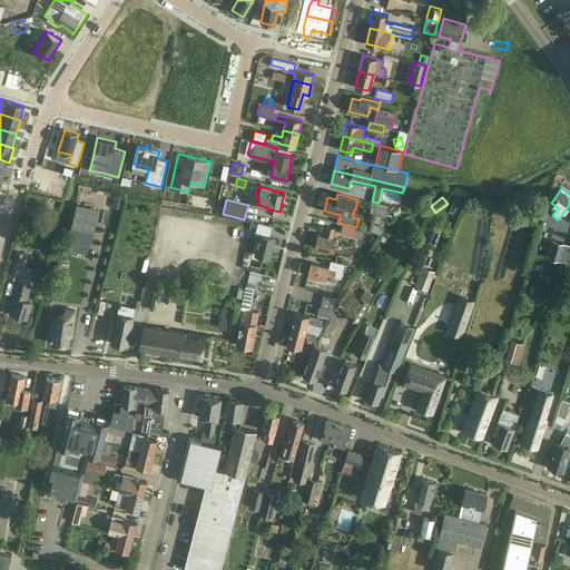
[(381,234),(383,227),(389,206),(372,202),(369,213),(373,214),(369,229),(381,234)]
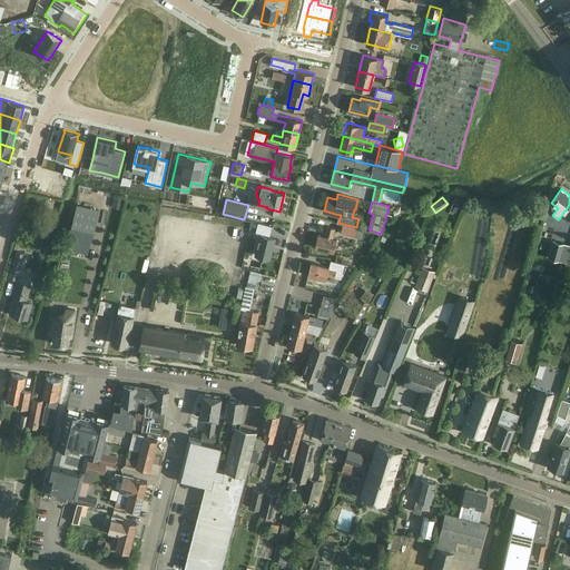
[(64,248),(88,255),(99,212),(77,205),(64,248)]
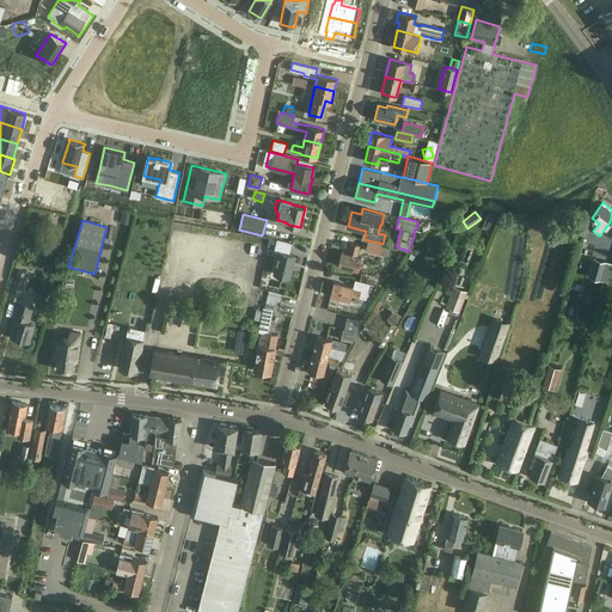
[(277,263),(292,267),(295,256),(289,254),(292,243),(277,239),(274,251),(277,252),(276,258),(279,258),(277,263)]
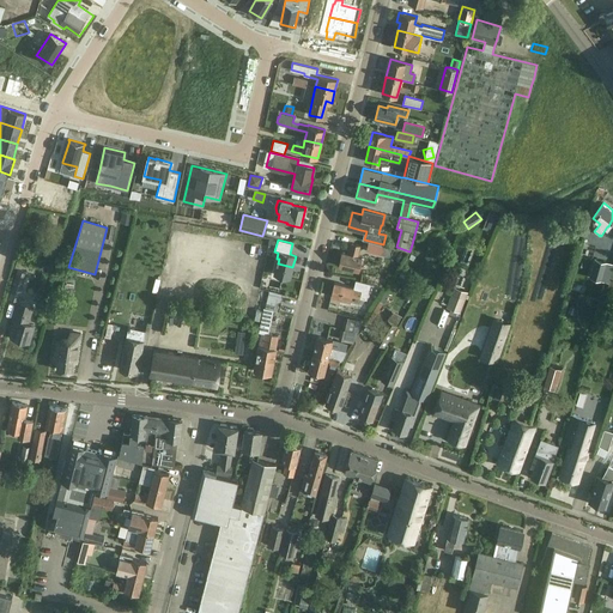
[(381,255),(383,246),(369,242),(366,252),(381,255)]
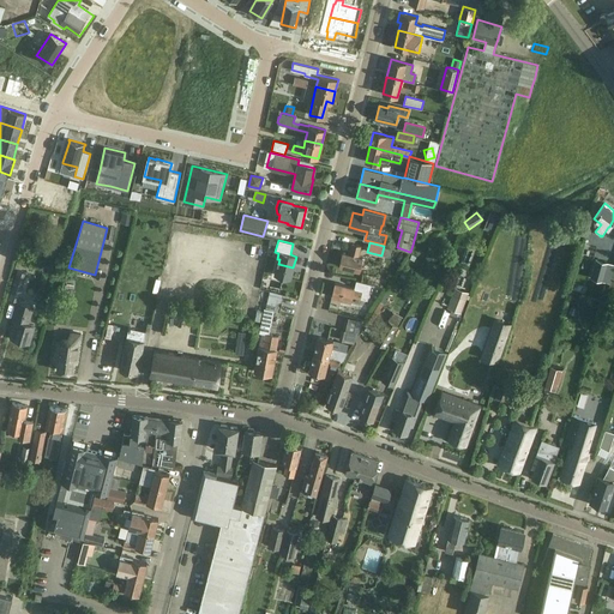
[(339,266),(351,269),(359,271),(362,257),(359,257),(361,246),(351,244),(349,254),(343,252),(339,266)]
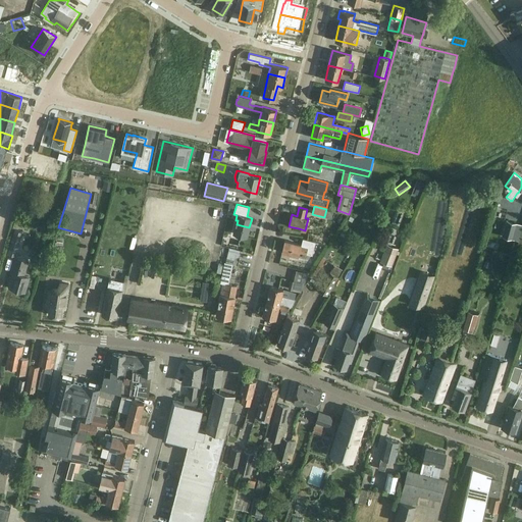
[(516,223),(506,220),(502,237),(512,239),(516,223)]
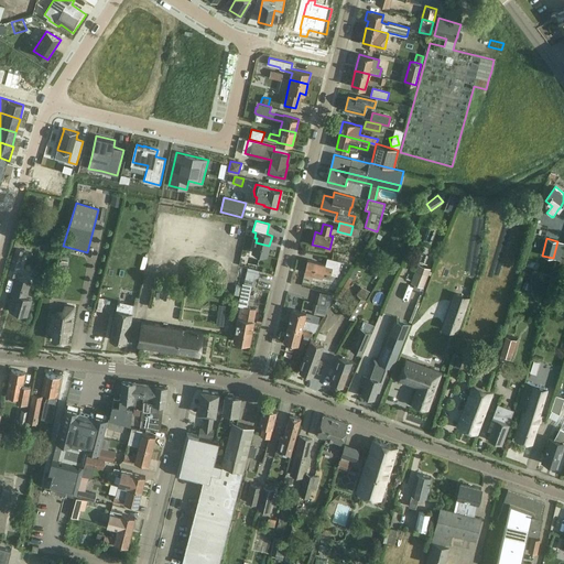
[(253,252),(256,252),(267,256),(269,246),(256,242),(253,252)]
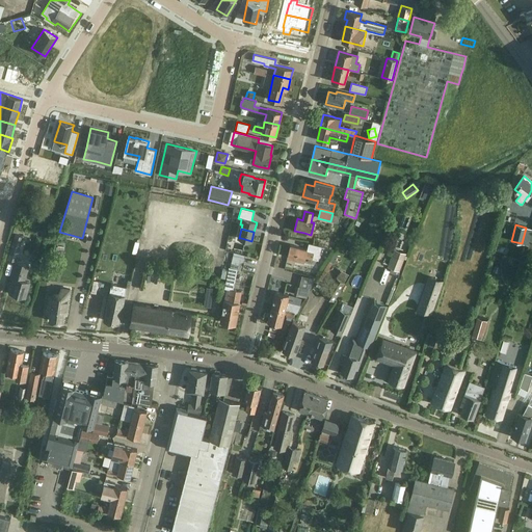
[(23,237),(16,235),(10,251),(18,253),(23,237)]
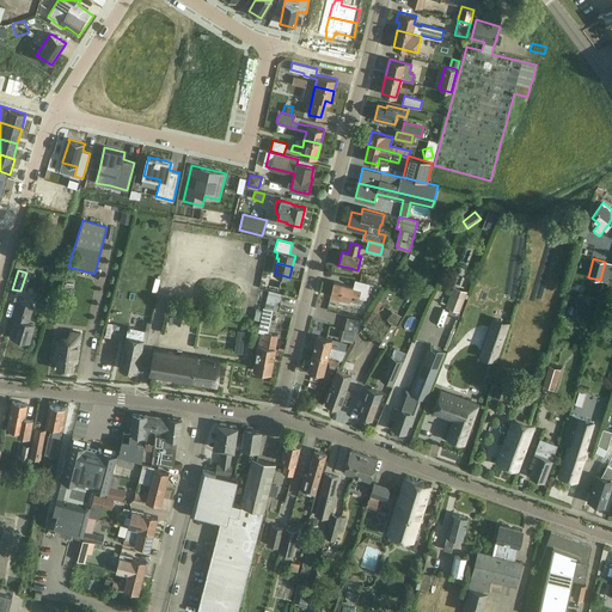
[(353,287),(346,285),(334,282),(330,295),(349,300),(350,297),(366,300),(369,283),(355,280),(353,287)]
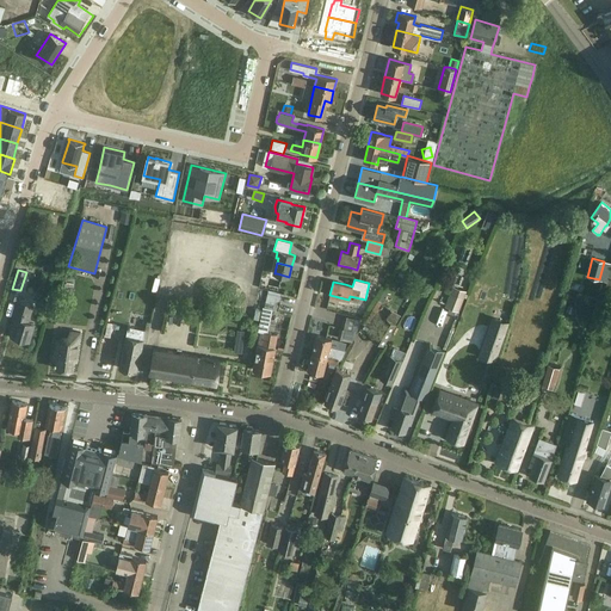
[(445,307),(458,312),(467,291),(452,287),(445,307)]
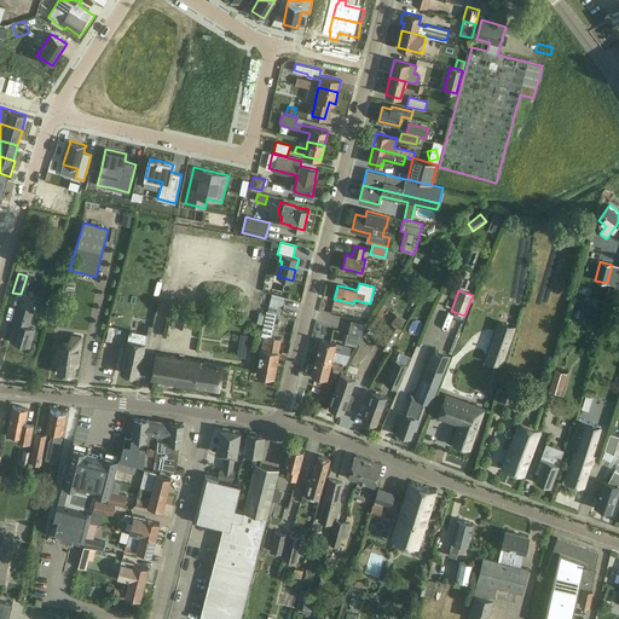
[(602,290),(600,300),(607,301),(609,293),(602,290)]
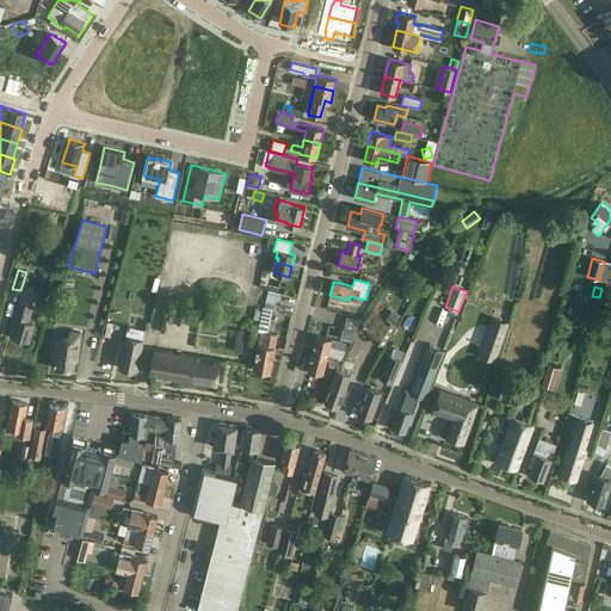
[(267,294),(264,307),(278,310),(281,296),(267,294)]
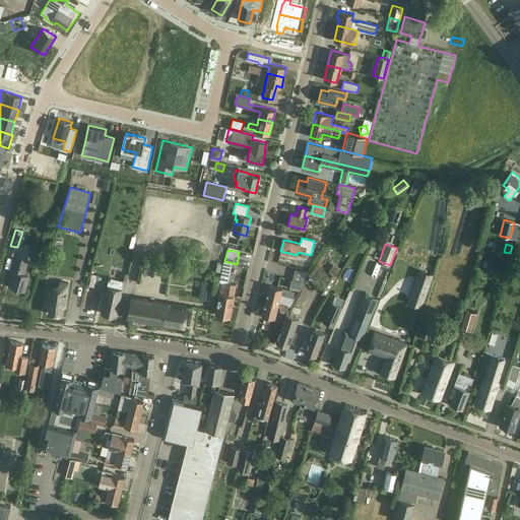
[(15,256),(12,267),(9,276),(12,277),(10,285),(24,289),(28,275),(23,274),(27,260),(15,256)]
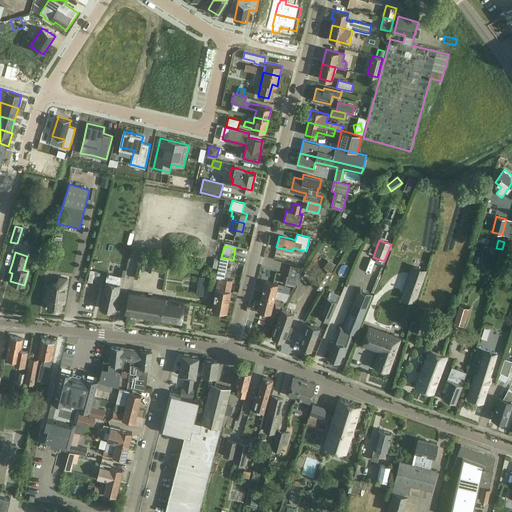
[(323,267),(323,266),(312,285),(321,290),(332,271),(331,271),(336,264),(327,259),(323,267)]
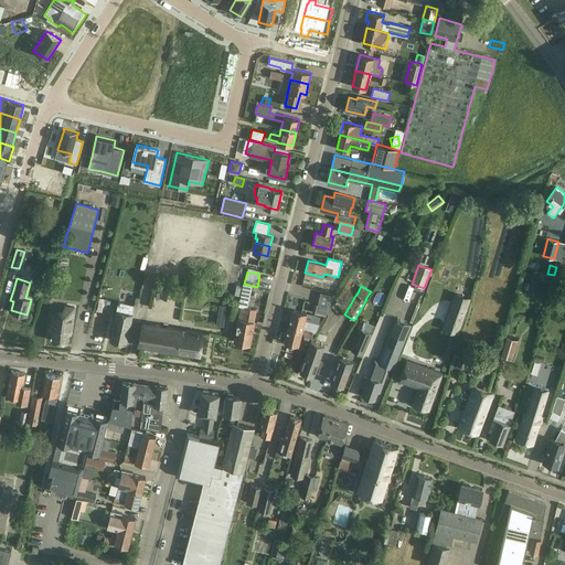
[(455,292),(443,329),(458,334),(471,298),(455,292)]
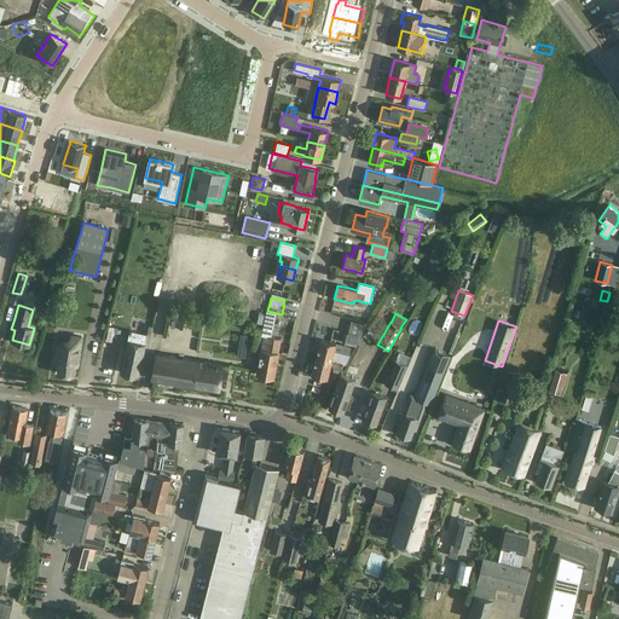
[(368,331),(364,337),(370,341),(374,334),(368,331)]
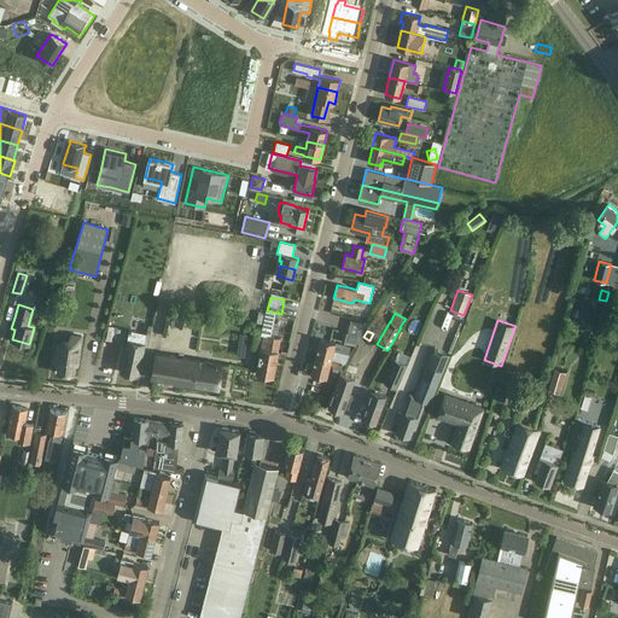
[(129,374),(138,334),(129,332),(123,360),(121,372),(129,374)]
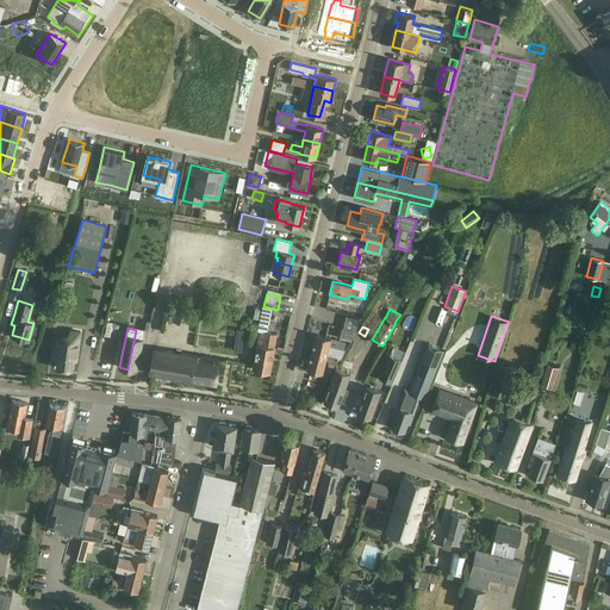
[(354,330),(342,328),(340,338),(352,341),(354,330)]
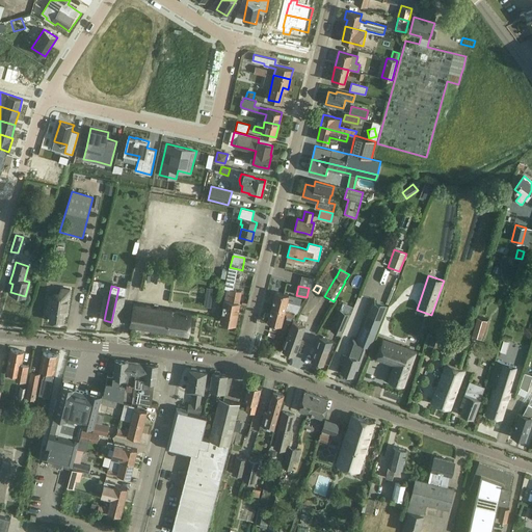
[(48,294),(46,315),(49,315),(48,322),(63,324),(64,315),(69,315),(71,288),(59,287),(59,292),(55,291),(55,294),(48,294)]
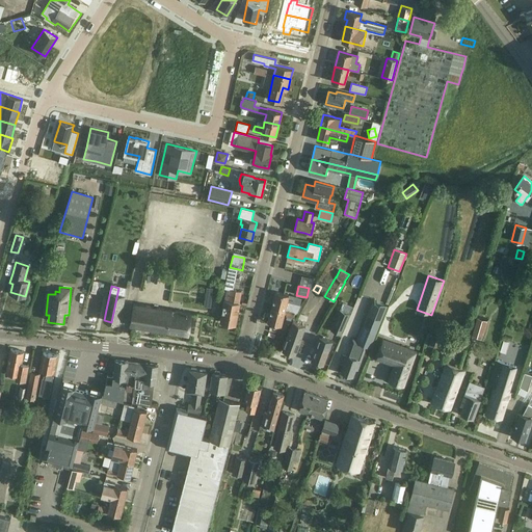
[(118,288),(111,322),(118,323),(126,290),(118,288)]
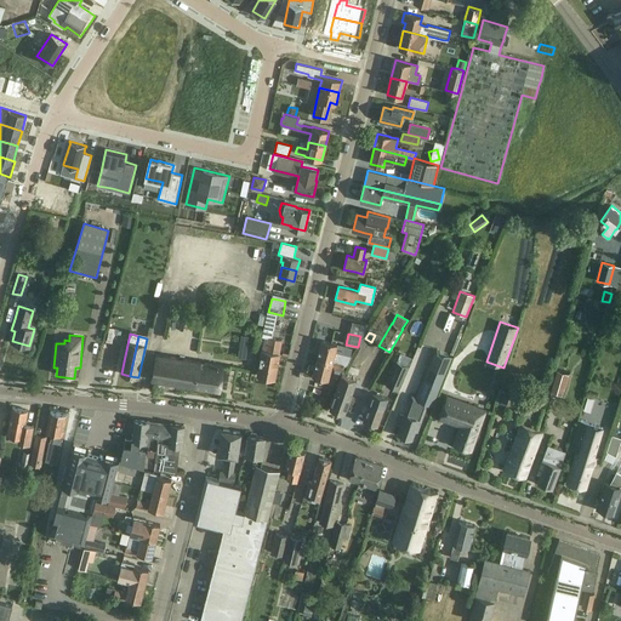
[(262,351),(260,364),(257,376),(275,380),(280,354),(279,354),(281,341),(268,339),(266,351),(262,351)]
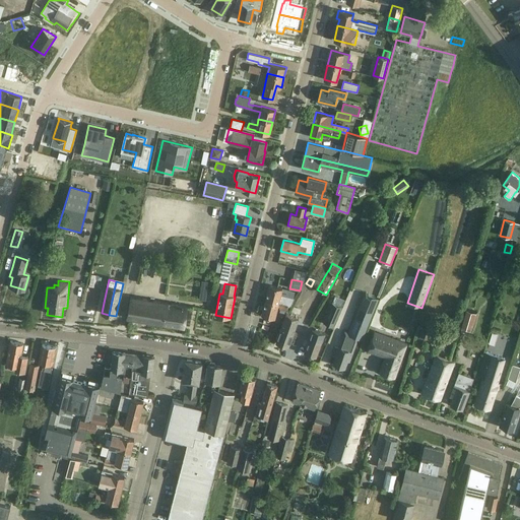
[(269,285),(265,301),(288,306),(290,306),(294,298),(280,295),(282,288),(269,285)]
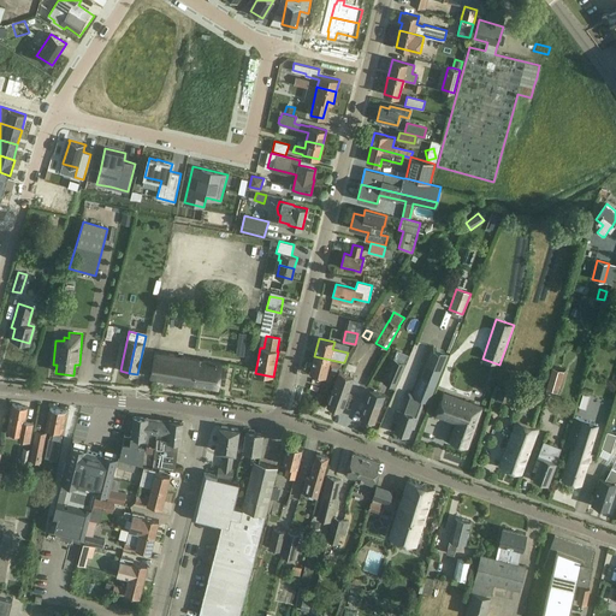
[(432,347),(412,397),(427,403),(448,353),(432,347)]
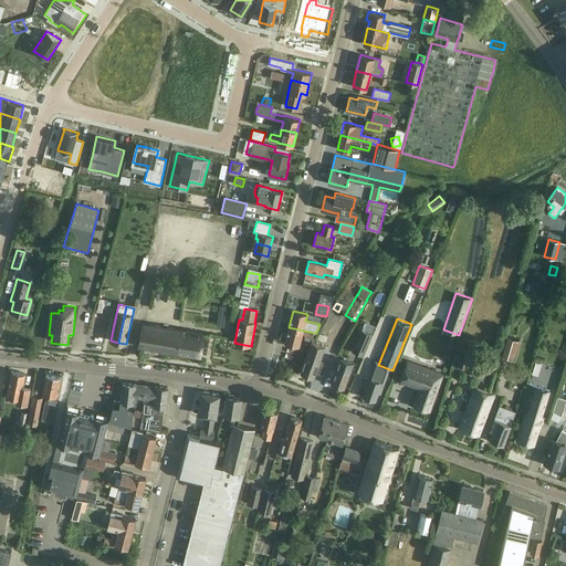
[(344,320),(331,342),(338,346),(352,324),(344,320)]
